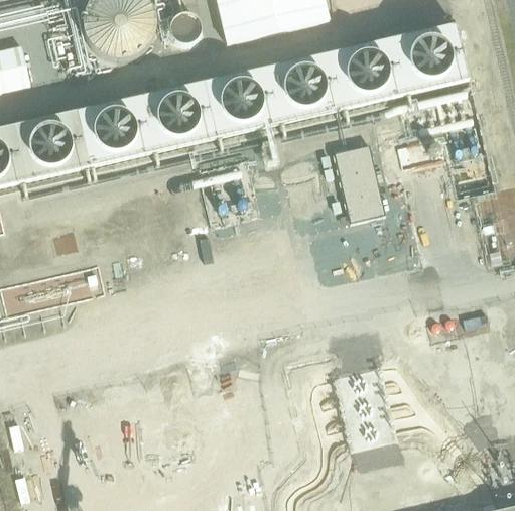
[(0,0),(0,510),(0,33),(71,18),(81,67),(75,69),(76,75),(82,74),(82,75),(91,73),(74,0),(66,0),(67,3),(0,18),(0,0)]
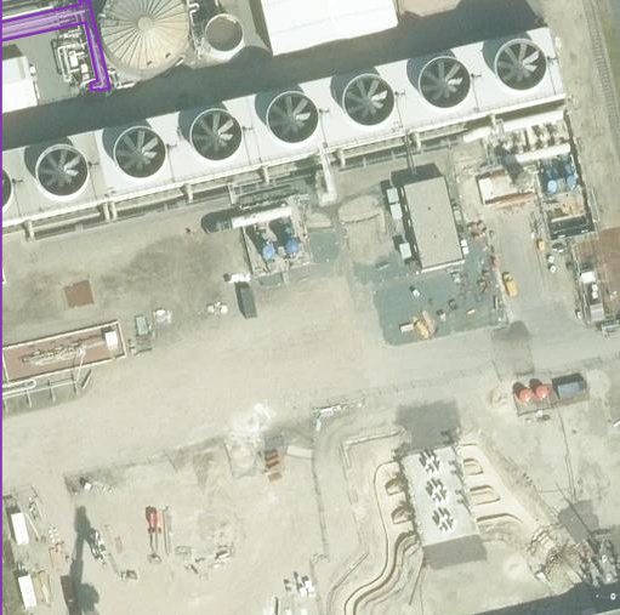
[(185,49),(188,34),(187,20),(181,6),(175,0),(113,0),(106,9),(101,22),(100,35),(103,50),(112,62),(123,70),(136,75),(151,75),(165,70),(177,62),(185,49)]
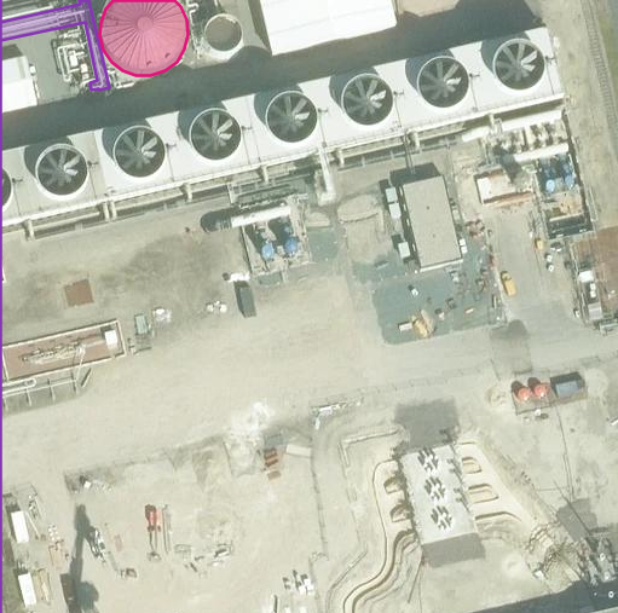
[(259,0),(272,55),(396,25),(390,0),(259,0)]
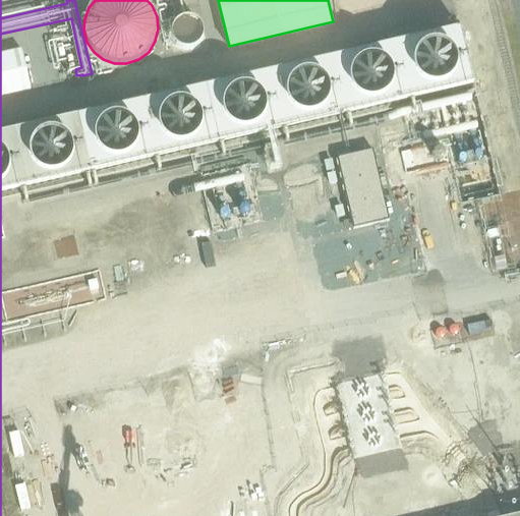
[(0,190),(473,82),(459,27),(0,132),(0,190)]
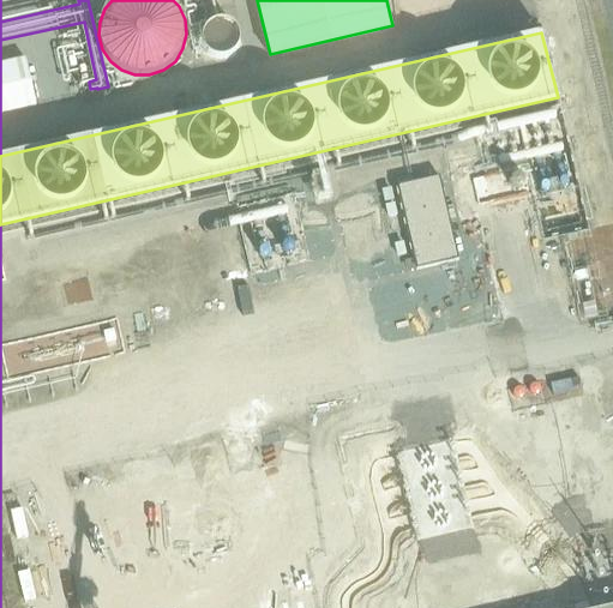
[(25,56),(0,61),(0,112),(37,103),(25,56)]
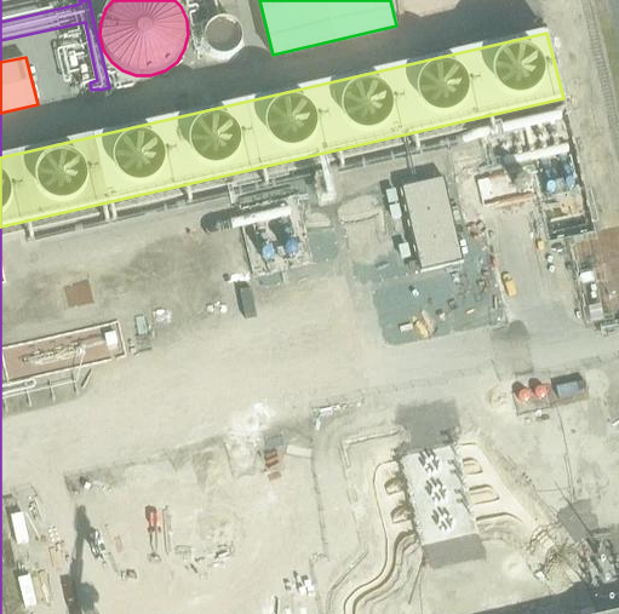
[(443,176),(401,185),(420,270),(463,260),(443,176)]
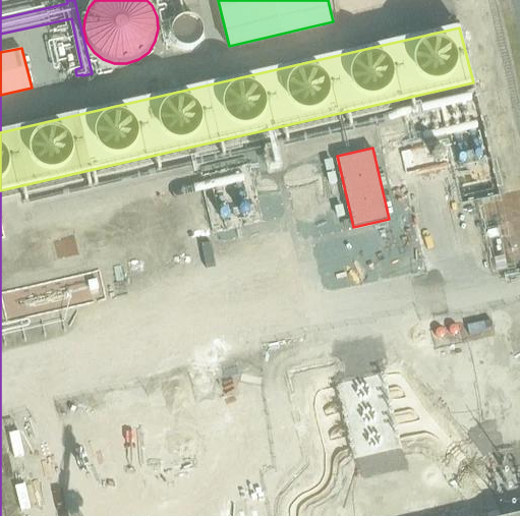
[(69,278),(70,296),(89,295),(88,277),(69,278)]
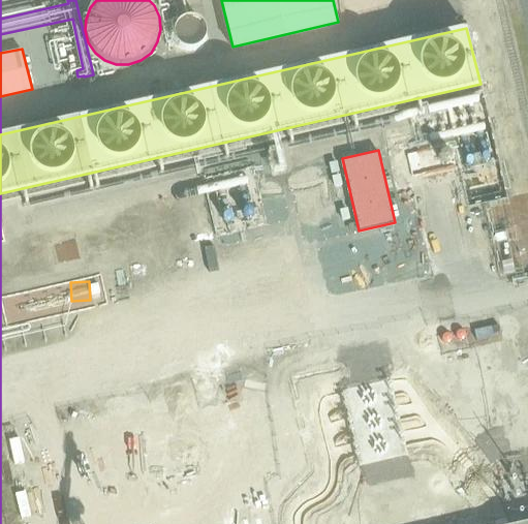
[(354,471),(331,475),(333,488),(356,484),(354,471)]
